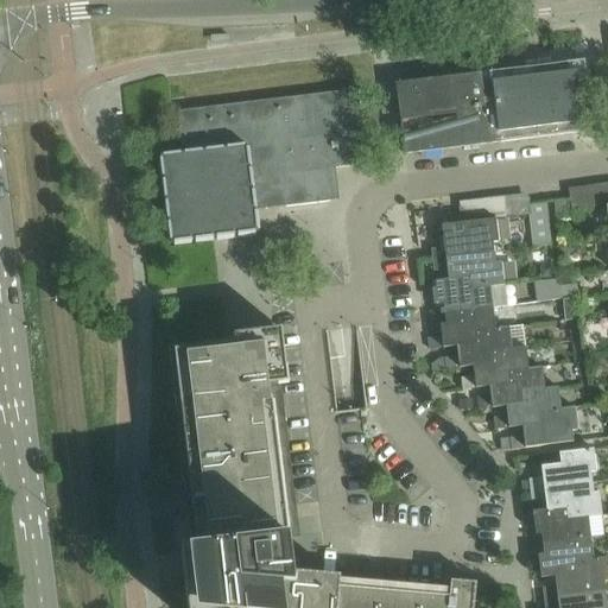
[(491,74),(499,144),(593,132),(584,61),(491,74)]
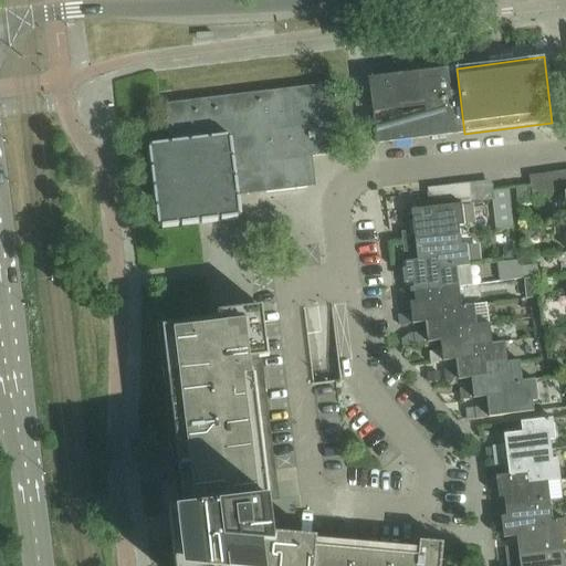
[(464,134),(457,69),(368,80),(376,146),(464,134)]
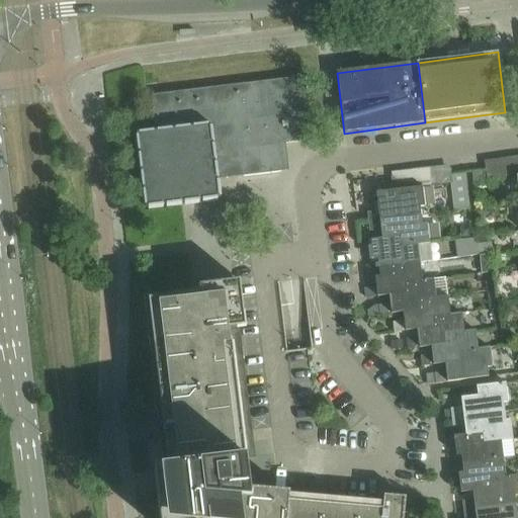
[(278,145),(286,144),(314,140),(306,76),(151,95),(154,122),(155,122),(155,128),(139,131),(140,134),(137,134),(138,136),(135,137),(137,151),(140,151),(140,154),(137,154),(139,169),(142,169),(142,172),(140,172),(141,187),(144,187),(144,190),(142,190),(144,205),(146,205),(147,207),(149,206),(149,209),(164,207),(163,205),(166,204),(167,207),(182,205),(182,202),(185,202),(185,205),(200,203),(200,200),(203,200),(203,202),(219,200),(218,198),(221,198),(220,195),(223,195),(221,180),(218,180),(218,179),(244,176),(244,177),(281,172),(278,145)]
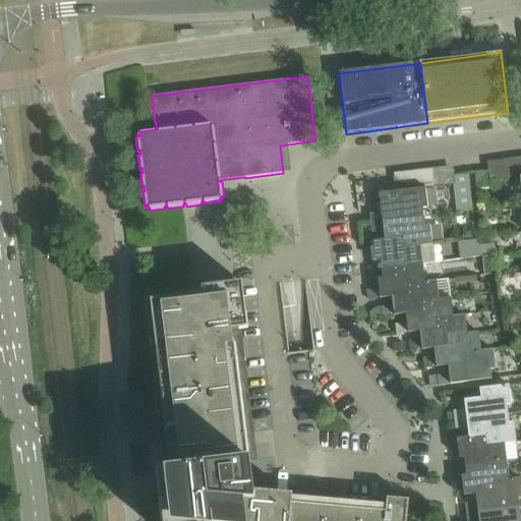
[(369,214),(371,224),(424,218),(423,208),(428,207),(426,187),(396,191),(397,200),(386,203),(387,212),(369,214)]
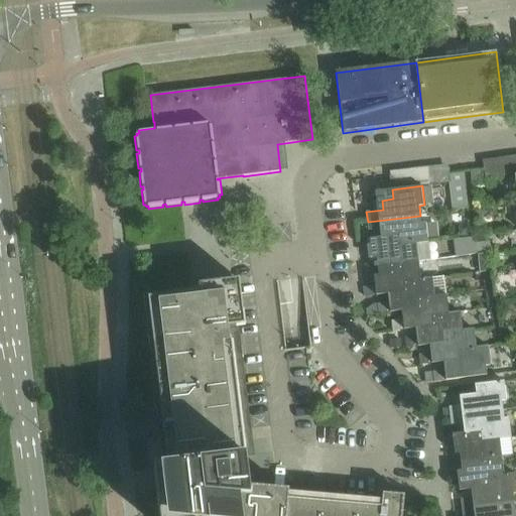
[(386,228),(386,236),(386,239),(397,238),(398,246),(417,243),(428,242),(426,223),(421,223),(420,216),(368,222),(369,231),(386,228)]
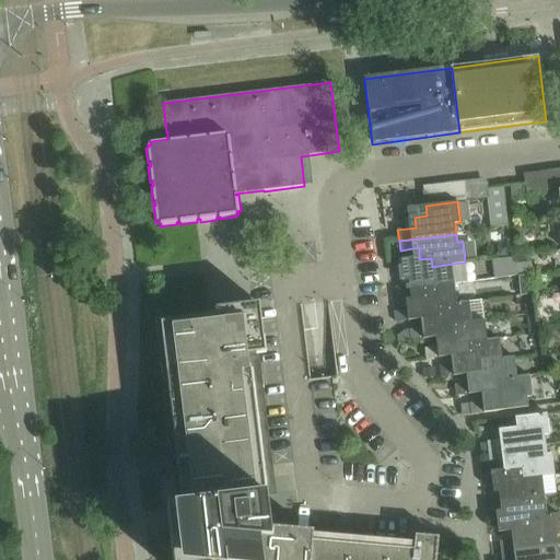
[(419,259),(419,256),(401,259),(403,270),(408,269),(411,291),(455,286),(453,264),(432,267),(431,258),(419,259)]
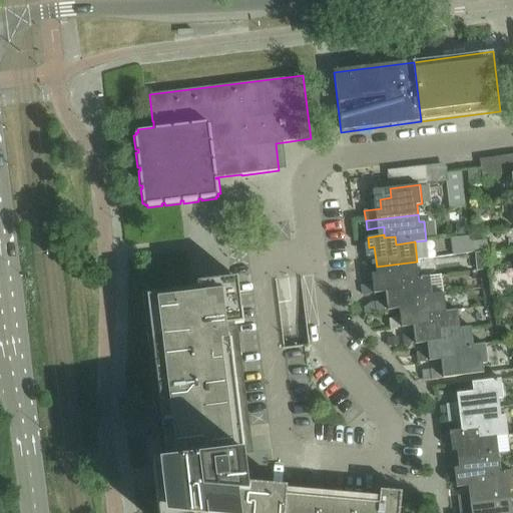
[(419,278),(417,262),(377,267),(379,283),(374,284),(375,294),(391,292),(391,290),(402,289),(401,283),(420,281),(419,278)]
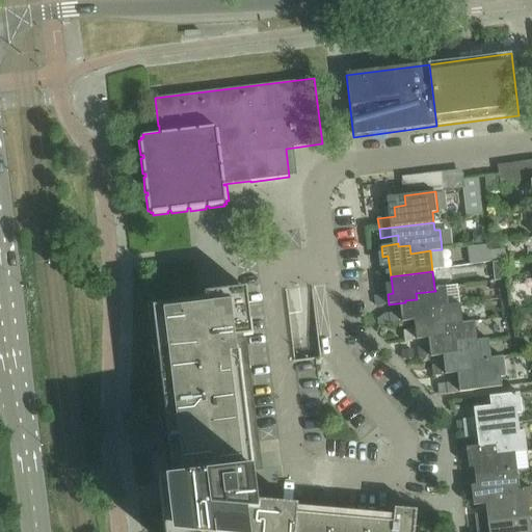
[(405,300),(405,302),(406,311),(390,313),(391,323),(420,320),(420,319),(431,318),(430,310),(449,308),(449,304),(447,286),(434,288),(435,291),(416,293),(417,299),(405,300)]
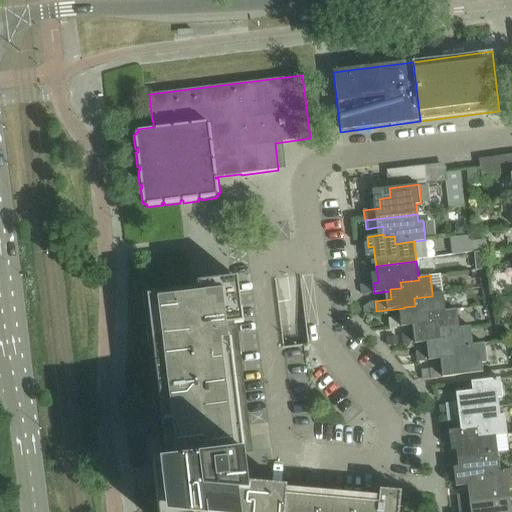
[(303,471),(280,279),(144,296),(164,459),(248,449),(255,511),(405,511),(399,459),(303,471)]
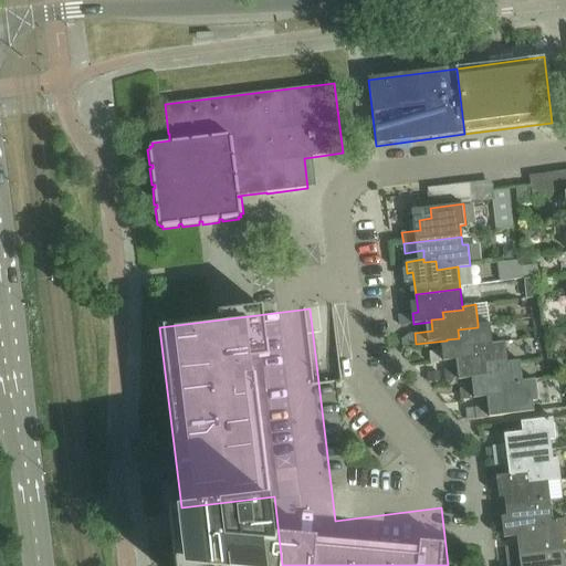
[(491,323),(478,324),(478,327),(458,329),(459,338),(447,339),(447,341),(448,349),(430,350),(431,363),(462,358),(474,357),(473,348),(494,346),(493,343),(491,323)]
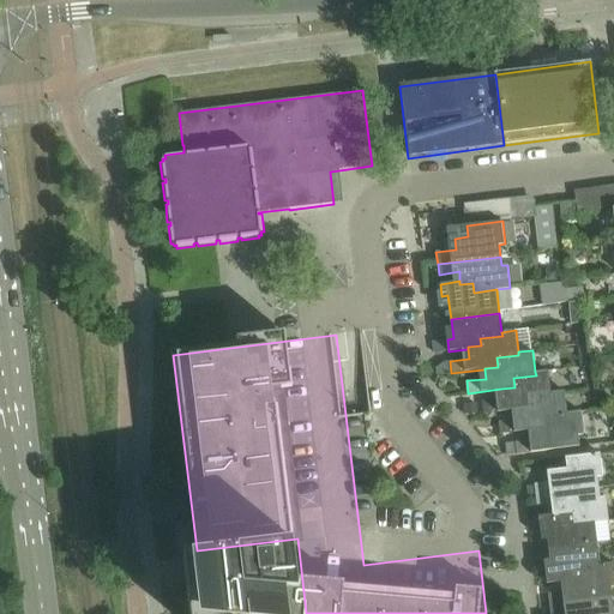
[(552,396),(552,392),(549,371),(535,372),(536,375),(513,378),(515,387),(501,389),(503,399),(483,402),(485,414),(518,410),(518,409),(531,407),(530,398),(552,396)]
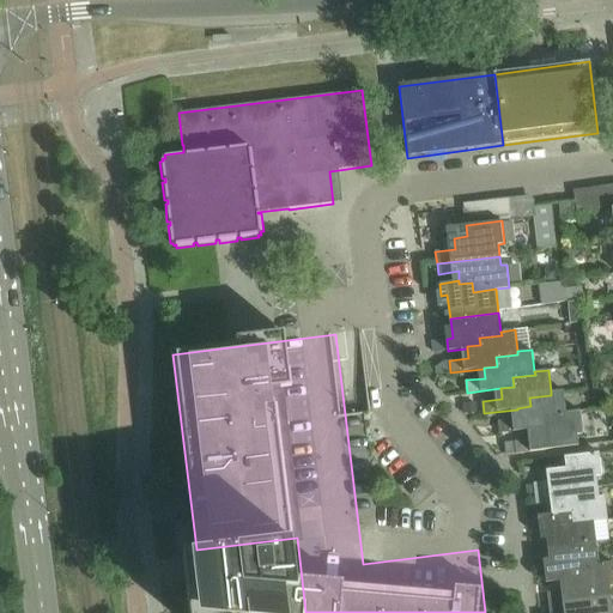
[(517,408),(517,410),(519,419),(499,422),(501,434),(534,430),(534,429),(547,426),(546,417),(568,414),(566,412),(564,389),(551,392),(551,395),(529,398),(530,406),(517,408)]
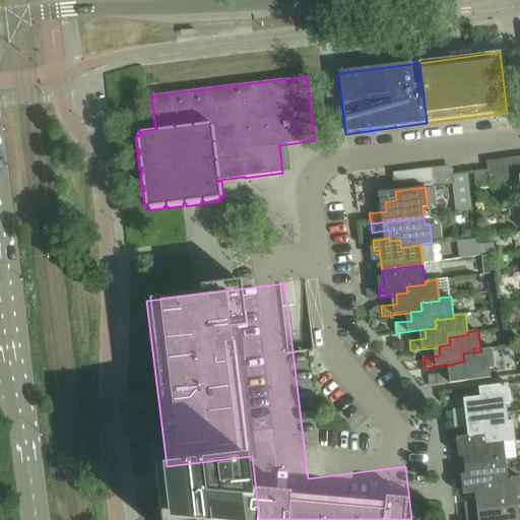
[(453,364),(453,365),(454,372),(437,374),(439,385),(492,378),(490,369),(495,368),(493,348),(480,349),(481,351),(463,353),(464,362),(453,364)]
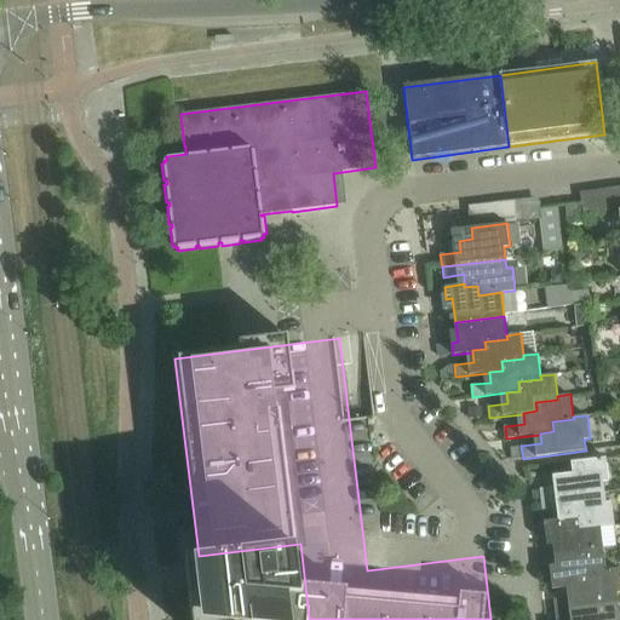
[(540,488),(543,503),(604,494),(603,482),(609,481),(607,458),(570,463),(573,472),(558,475),(560,486),(540,488)]
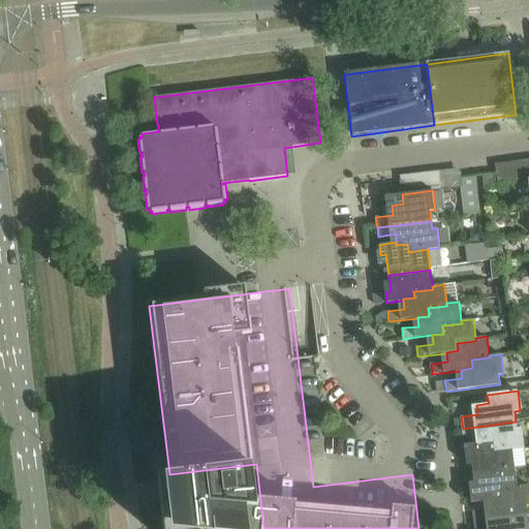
[(479,434),(480,442),(481,444),(492,443),(493,452),(512,448),(512,450),(524,448),(522,428),(517,429),(516,422),(463,429),(464,436),(479,434)]
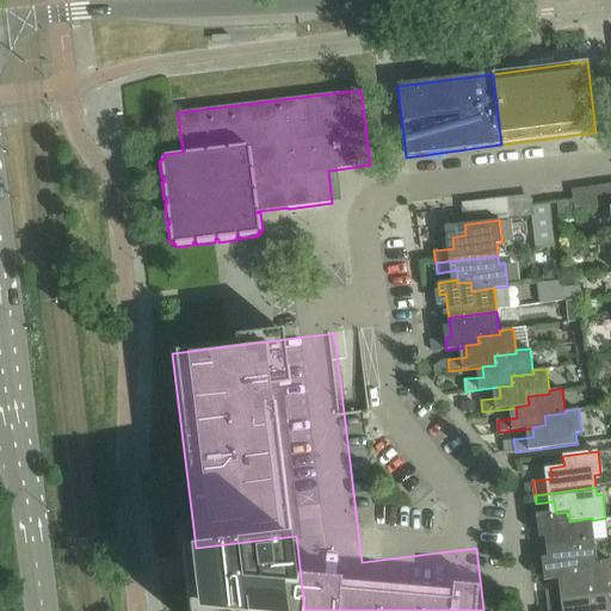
[(556,513),(555,511),(536,514),(538,526),(544,526),(547,548),(596,543),(592,520),(592,518),(569,522),(568,512),(556,513)]
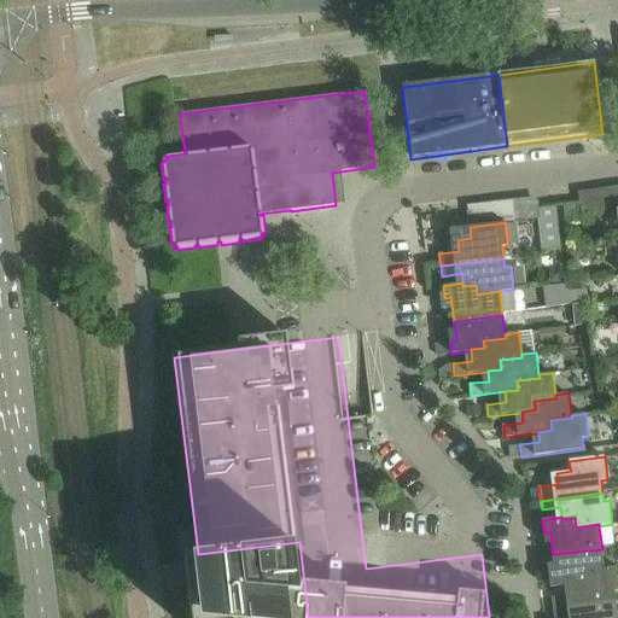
[(605,569),(602,549),(553,554),(555,575),(549,576),(551,588),(571,586),(571,583),(583,582),(582,573),(605,571),(605,569)]
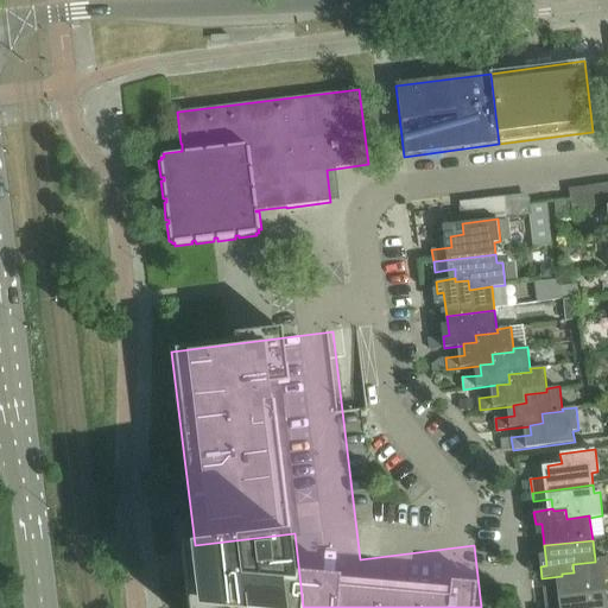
[(544,588),(545,601),(607,594),(606,582),(607,581),(607,557),(595,559),(595,562),(572,564),(574,572),(562,574),(562,576),(563,586),(544,588)]
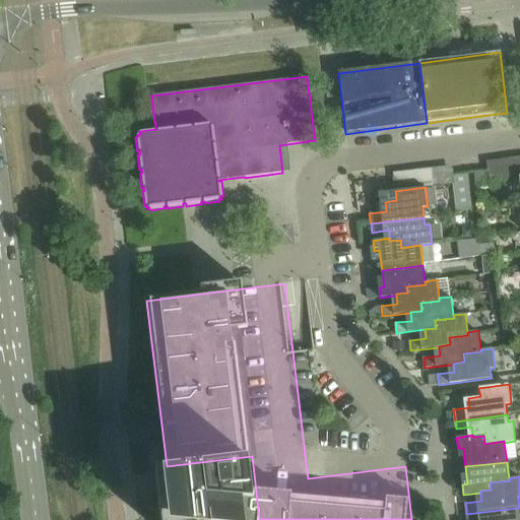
[(519,508),(466,514),(466,519),(519,519),(519,514),(519,515),(519,508)]
